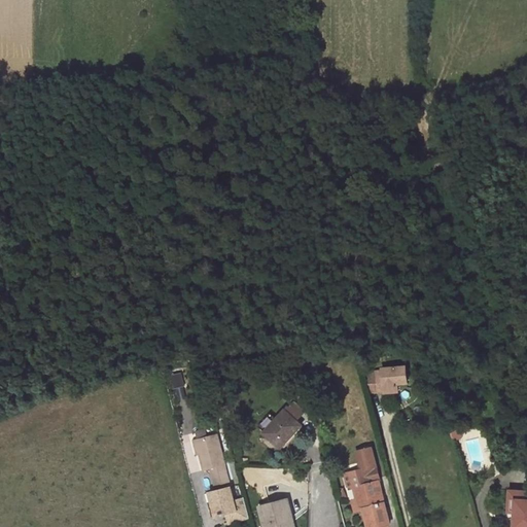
[(204,362),(192,363),(194,372),(205,370),(204,362)]
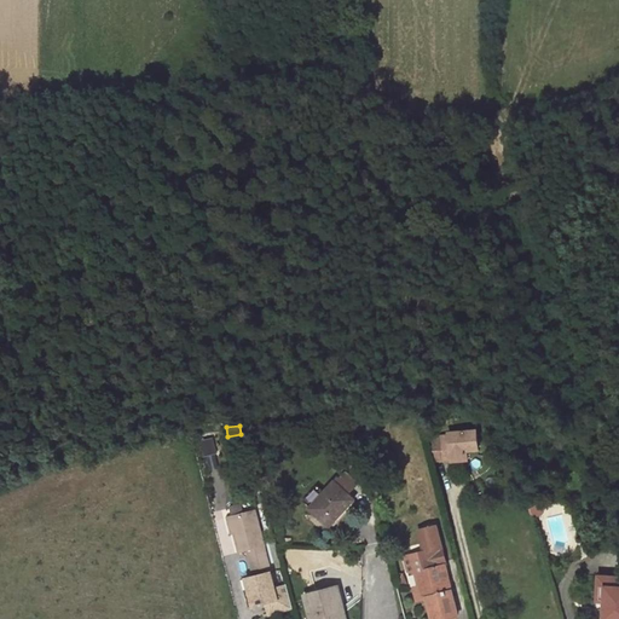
[(469,451),(481,450),(480,431),(452,434),(455,462),(470,460),(469,451)]
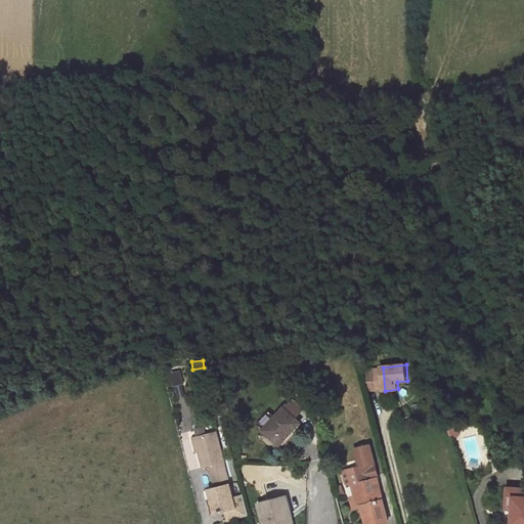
[(292,398),(284,407),(294,417),(302,408),(292,398)]
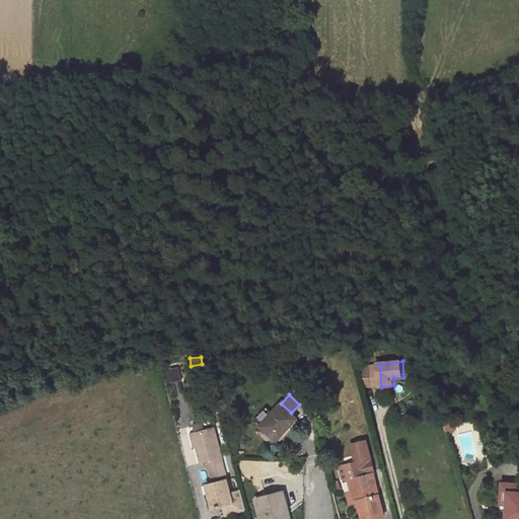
[(261,426),(276,440),(296,418),(291,413),(281,403),(272,414),(262,425),(261,426)]
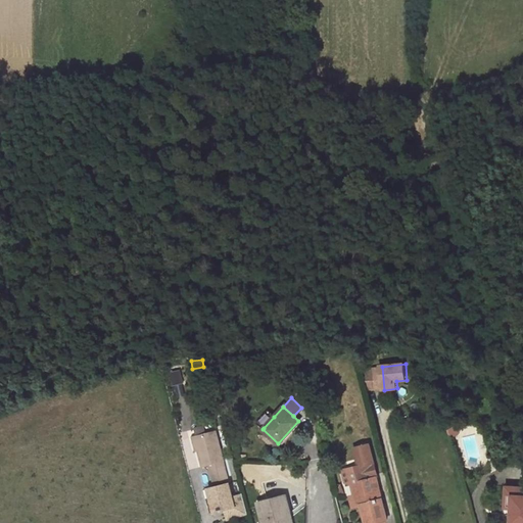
[(256,422),(264,428),(274,417),(268,411),(256,422)]
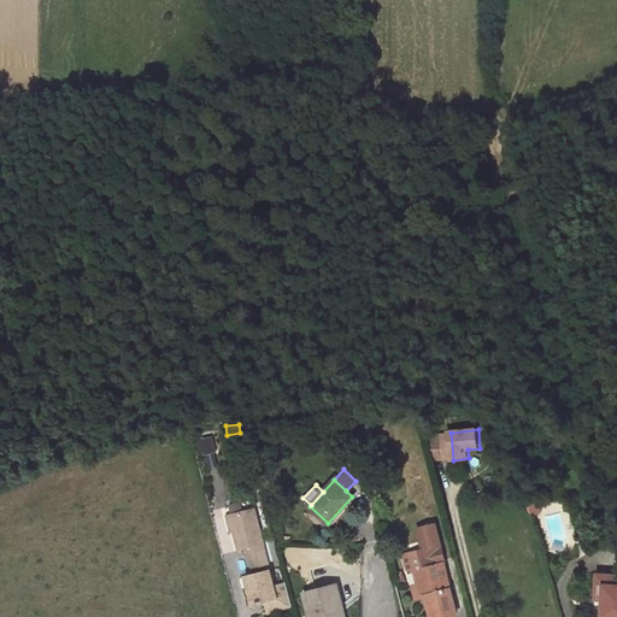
[(541,501),(529,506),(532,512),(538,513),(539,513),(541,511),(544,507),(544,506),(541,501)]
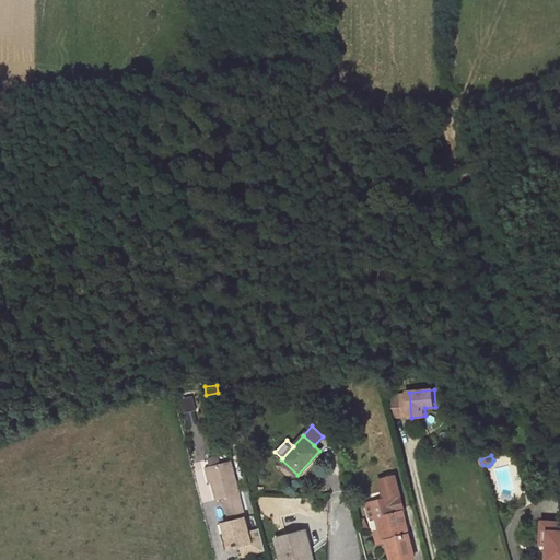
[(209,459),(211,467),(221,464),(219,456),(209,459)]
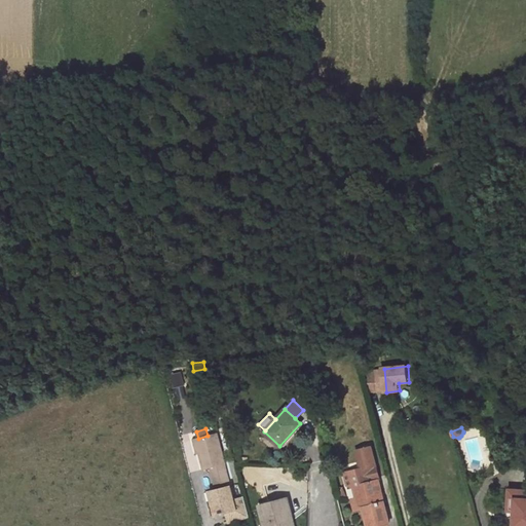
[(208,436),(198,439),(195,439),(199,453),(203,468),(211,466),(216,486),(230,482),(218,434),(208,436)]
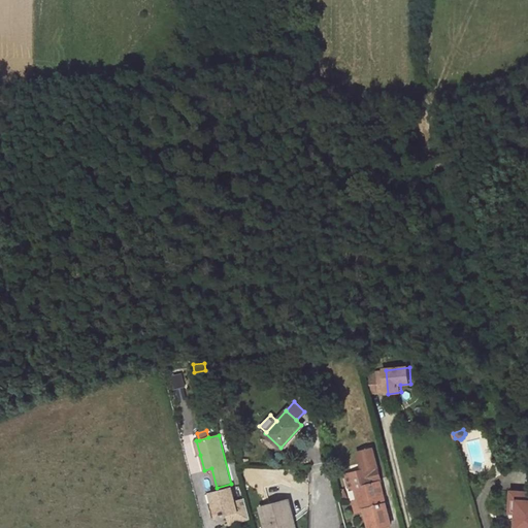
[(356,512),(361,509),(365,508),(369,527),(376,527),(391,524),(381,482),(376,466),(377,466),(373,448),(357,452),(362,470),(345,474),(348,485),(354,488),(356,488),(358,498),(353,500),(356,512)]
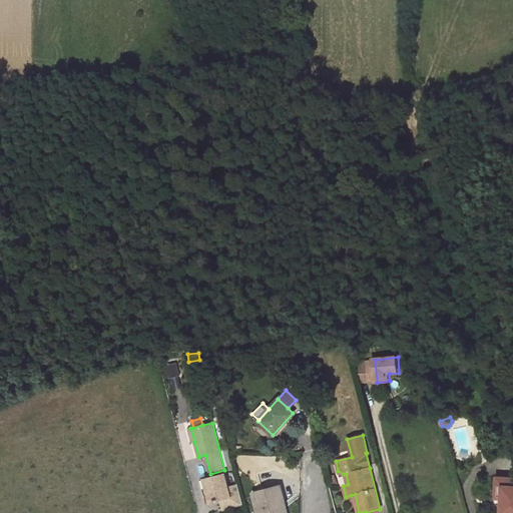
[(243,505),(238,484),(228,487),(225,474),(204,479),(206,488),(211,486),(215,501),(221,499),(224,510),(243,505)]
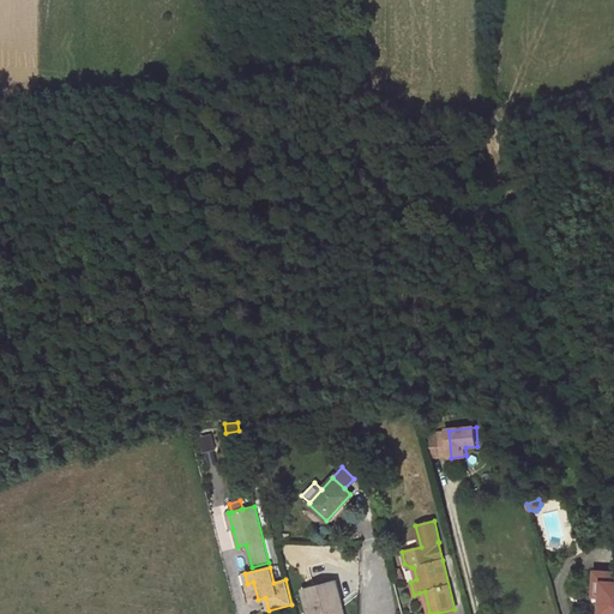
[(613,613),(613,571),(595,570),(594,596),(601,597),(599,613),(613,613)]
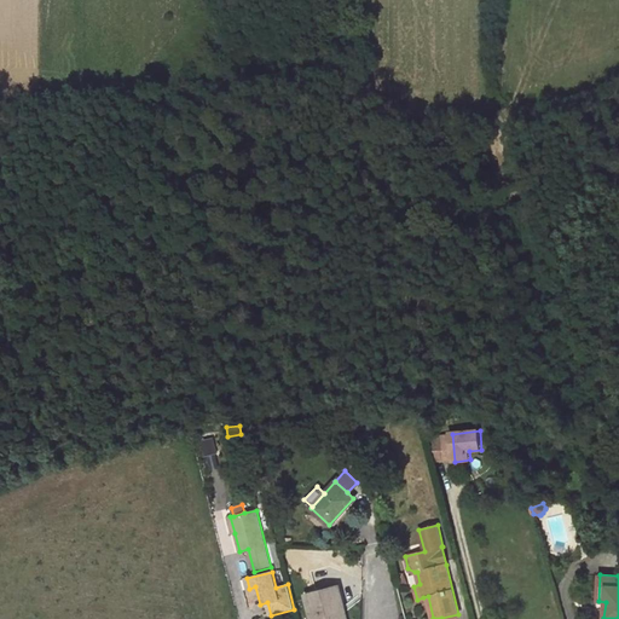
[(255,586),(249,589),(254,606),(260,605),(255,586)]
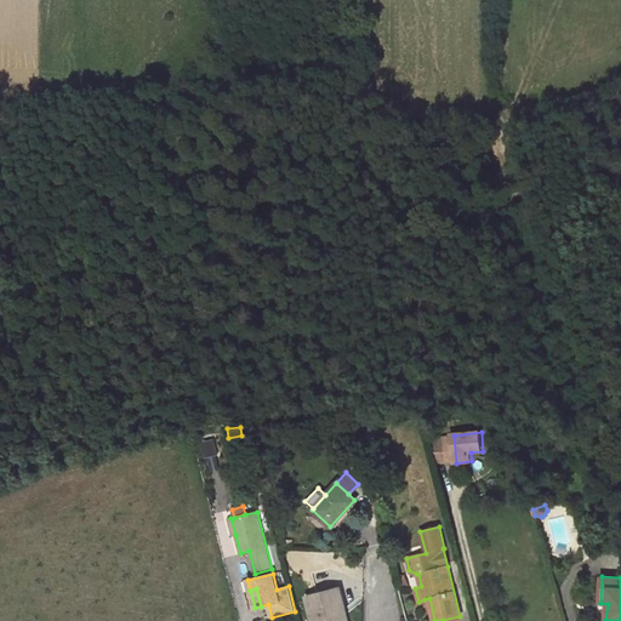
[(347,620),(340,588),(334,590),(341,620),(347,620)]
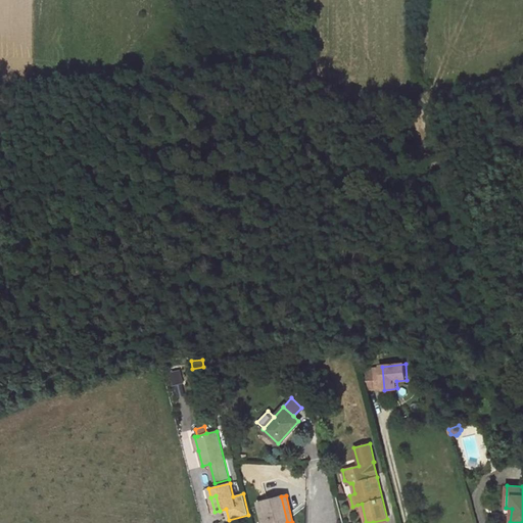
[(287,522),(281,496),(257,503),(263,522),(287,522)]
